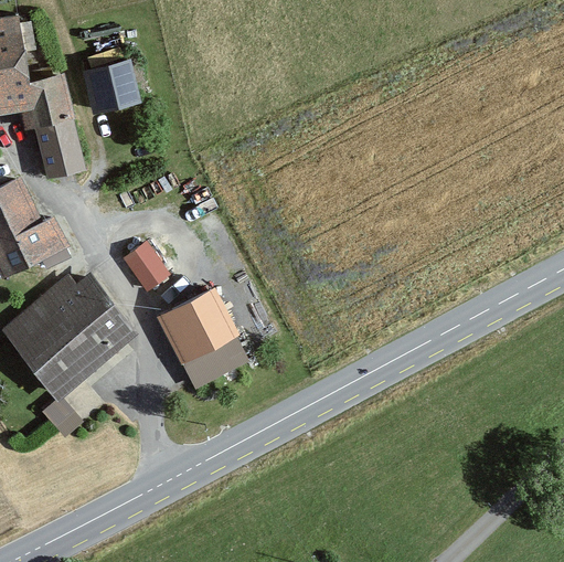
[(12,31),(0,31),(0,115),(20,114),(32,184),(82,179),(61,75),(21,78),(12,31)]
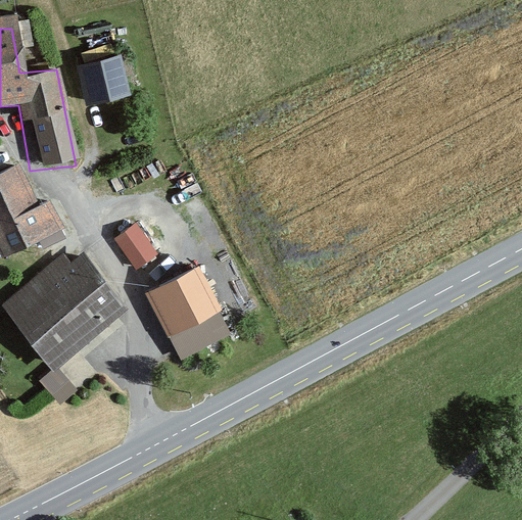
[(79,64),(86,103),(132,92),(124,53),(79,64)]
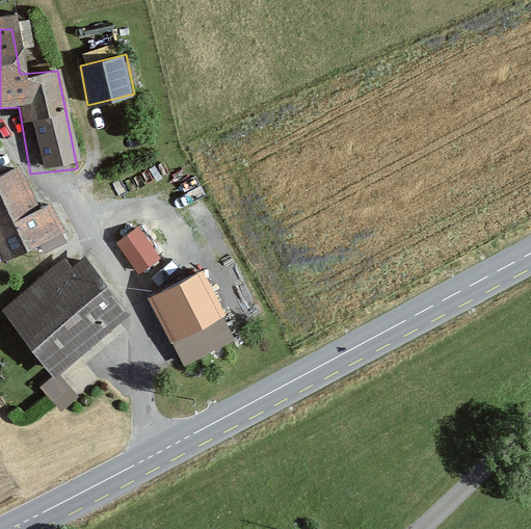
[(15,173),(0,179),(0,263),(50,241),(15,173)]
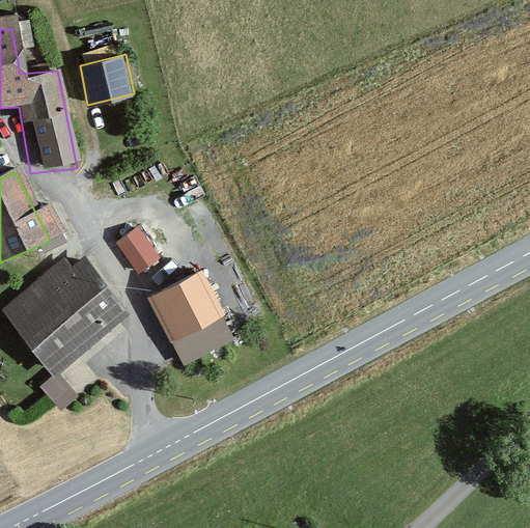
[(139,227),(116,244),(138,273),(159,256),(139,227)]
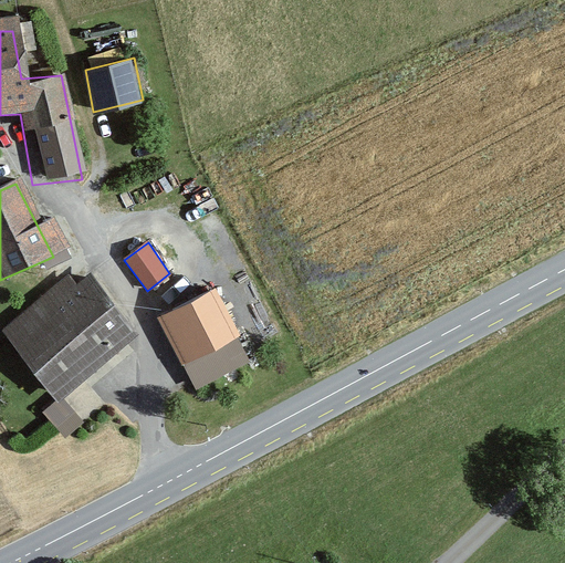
[(135,332),(89,273),(75,284),(69,277),(2,329),(55,395),(135,332)]
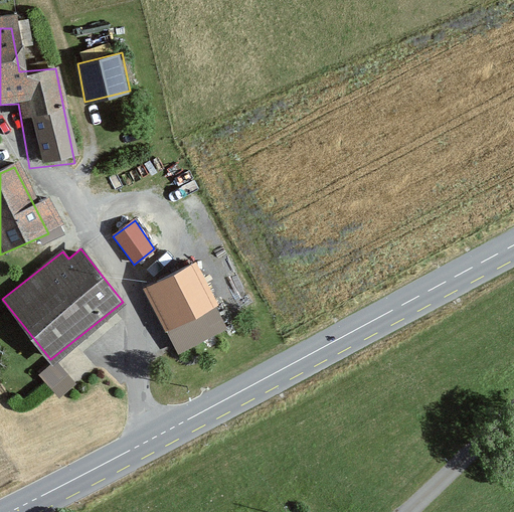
[(227,328),(194,262),(143,288),(176,353),(227,328)]
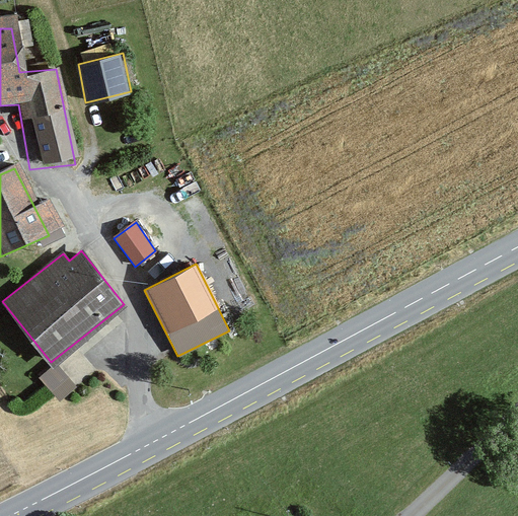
[(40,378),(59,402),(76,388),(57,364),(40,378)]
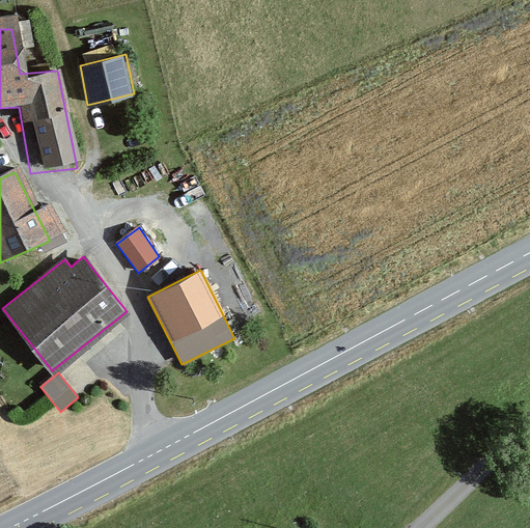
All buildings are outlined.
